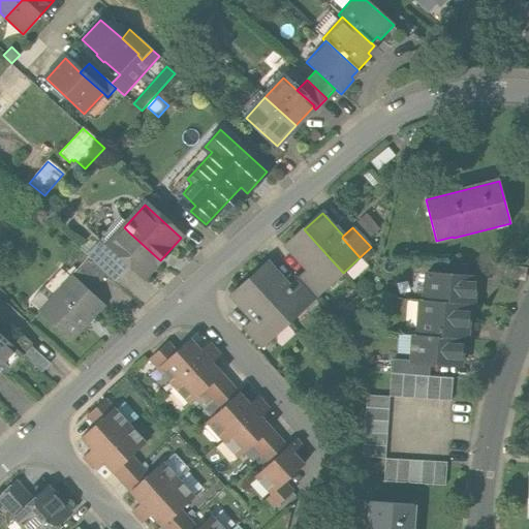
[(322,284),(325,288),(343,273),(304,229),(285,246),(307,270),(320,285),(322,284)]
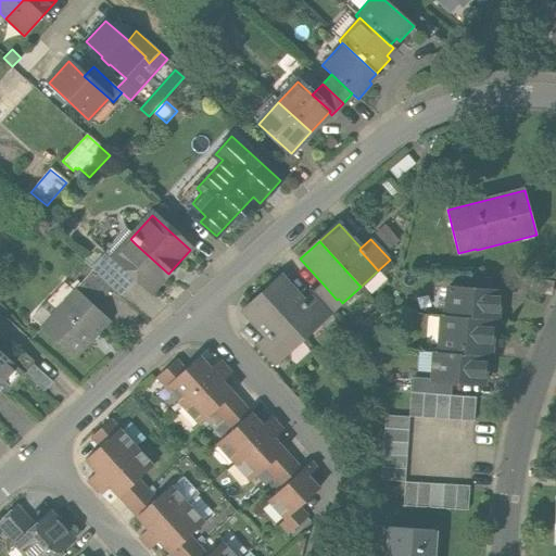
[(168,274),(136,244),(119,262),(118,263),(137,279),(151,292),(168,274)]
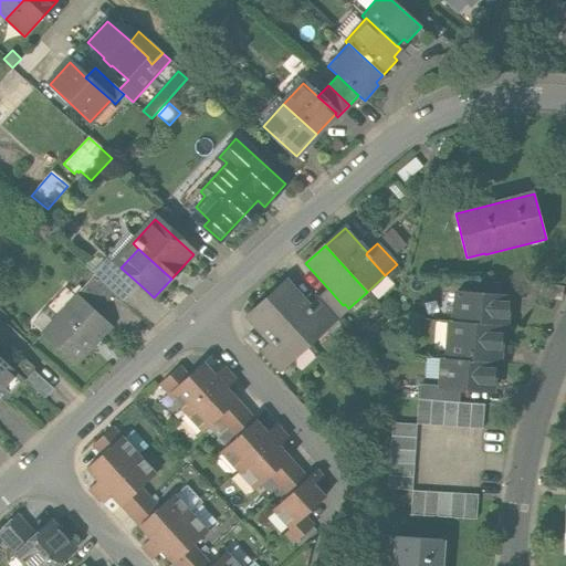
[(104,284),(121,268),(122,266),(109,255),(92,274),(95,276),(104,284)]
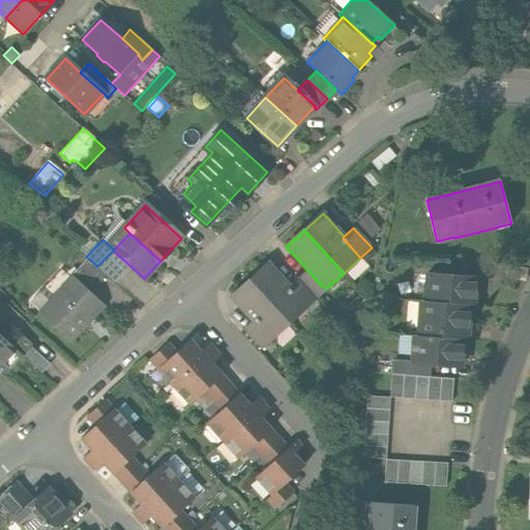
[(130,266),(113,251),(97,266),(108,275),(115,284),(130,266)]
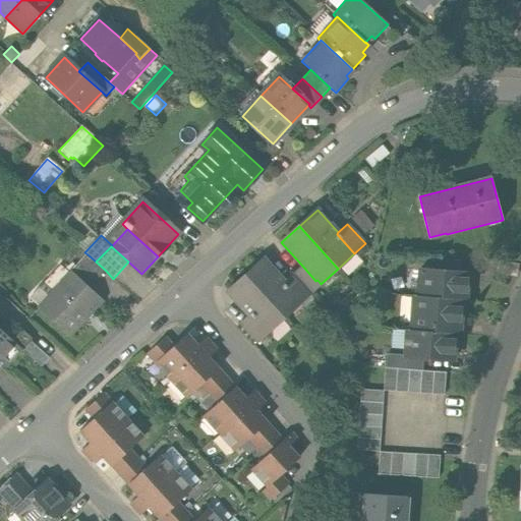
[(88,254),(70,273),(89,289),(106,271),(96,262),(88,254)]
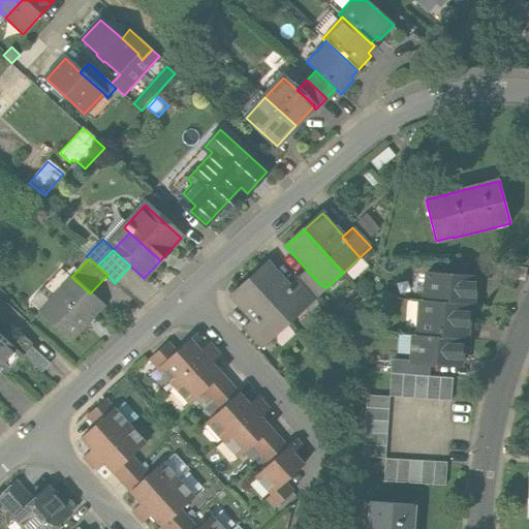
[(249,280),(288,323),(305,308),(302,304),(303,303),(288,286),(267,263),(249,280)]
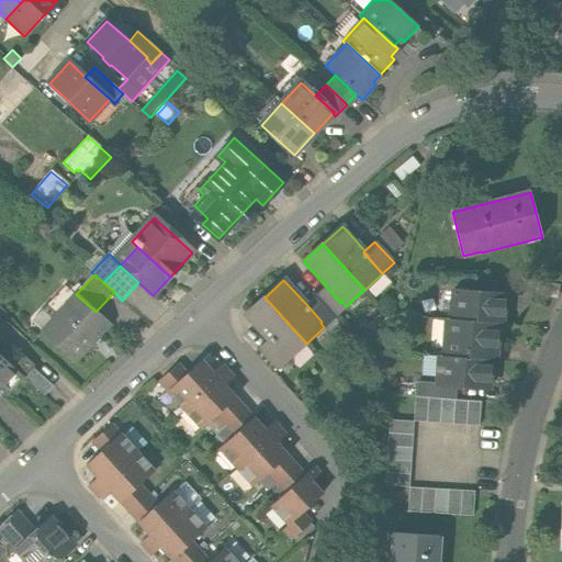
[(470,292),(496,294),(497,281),(471,280),(470,292)]
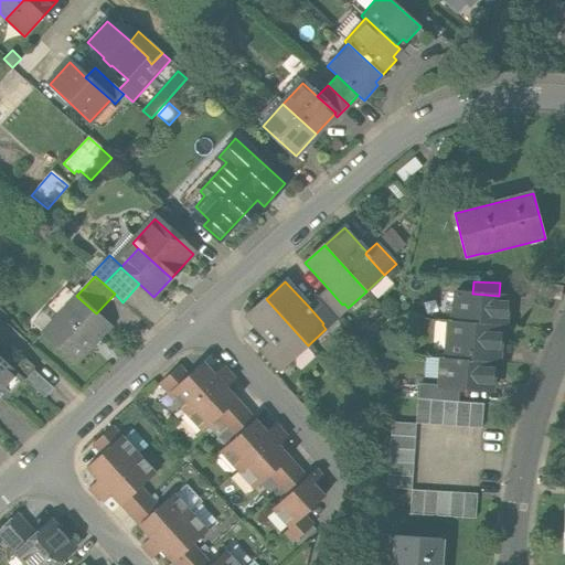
[(337,318),(348,308),(344,304),(342,305),(328,288),(318,297),(337,318)]
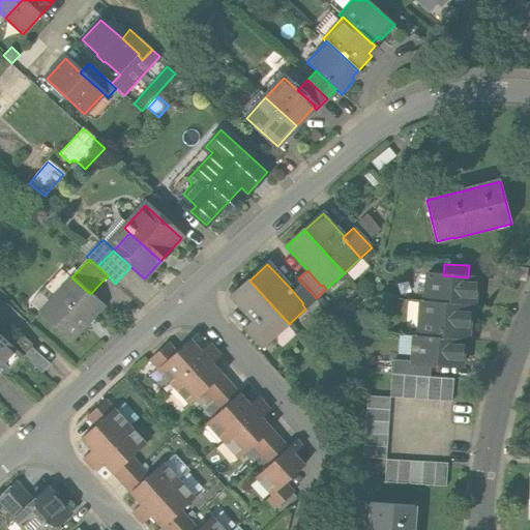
[(424,301),(470,305),(474,306),(476,278),(468,277),(443,275),(427,274),(424,301)]
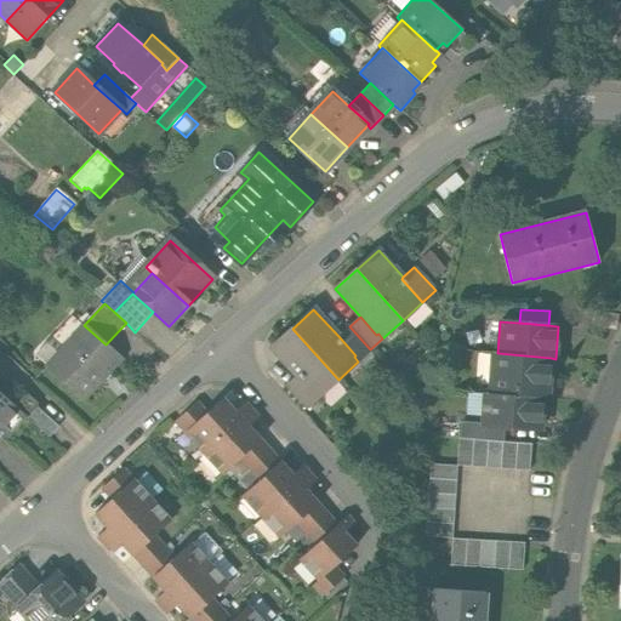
[(106,345),(84,325),(46,366),(84,400),(123,359),(106,345)]
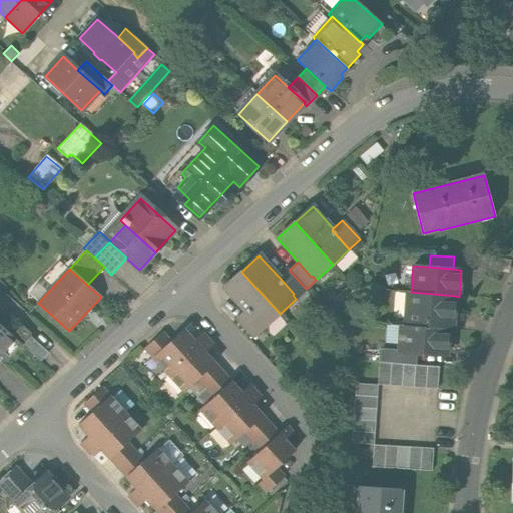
[(296,299),(306,289),(289,270),(280,278),(294,294),(293,295),(296,299)]
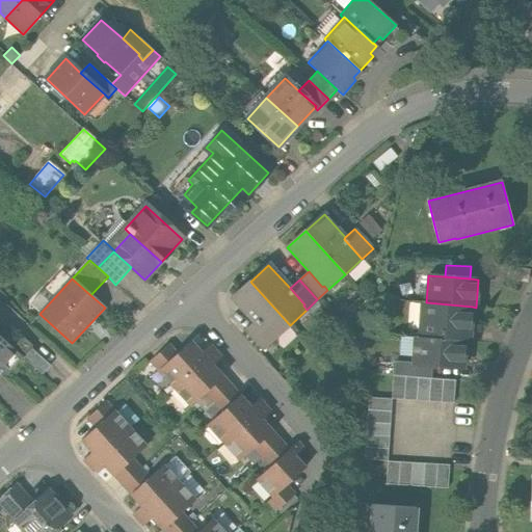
[(254,322),(268,338),(269,337),(273,341),(290,325),(250,282),(232,298),(254,322)]
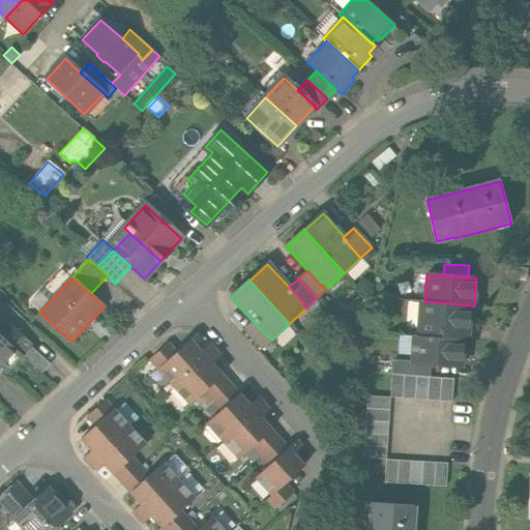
[(418,336),(463,340),(463,341),(467,341),(470,305),(424,301),(420,300),(418,335),(418,336)]
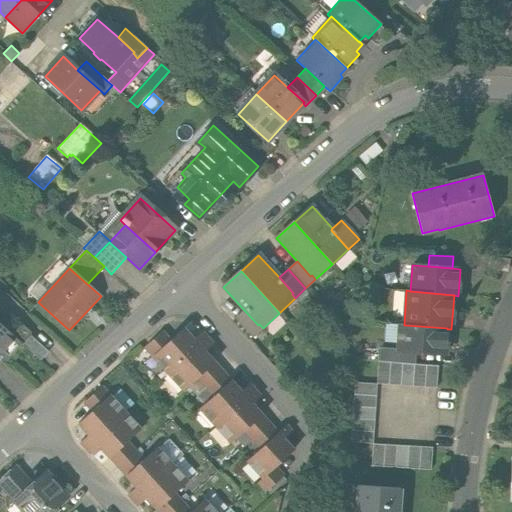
[(252,337),(263,328),(259,324),(258,325),(244,310),(235,318),(252,337)]
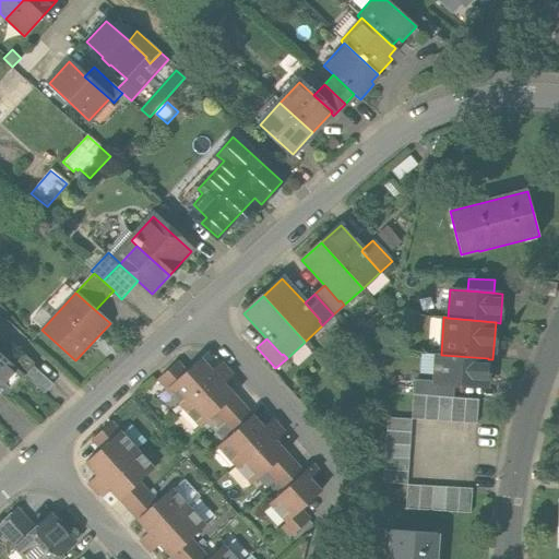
[(0,388),(1,389),(19,369),(0,352),(0,388)]
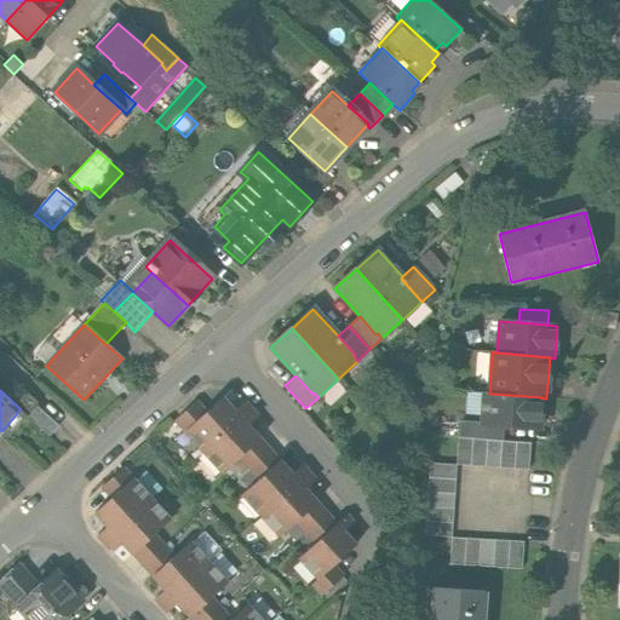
[(503,426),(539,429),(541,399),(541,397),(489,394),(489,392),(484,392),(482,423),(482,425),(503,426)]
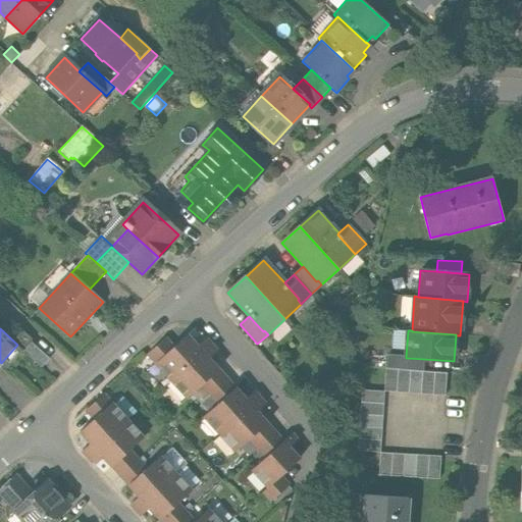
[(155,364),(171,381),(211,345),(206,338),(198,346),(187,334),(173,347),(155,364)]
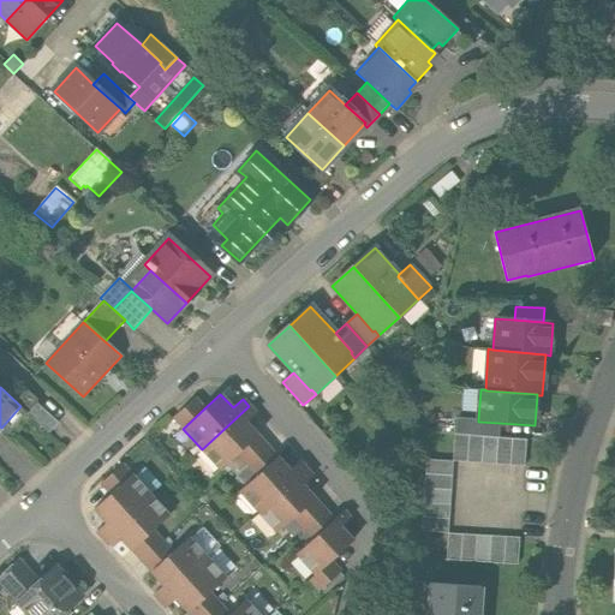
[(183,429),(204,408),(195,399),(173,418),(183,429)]
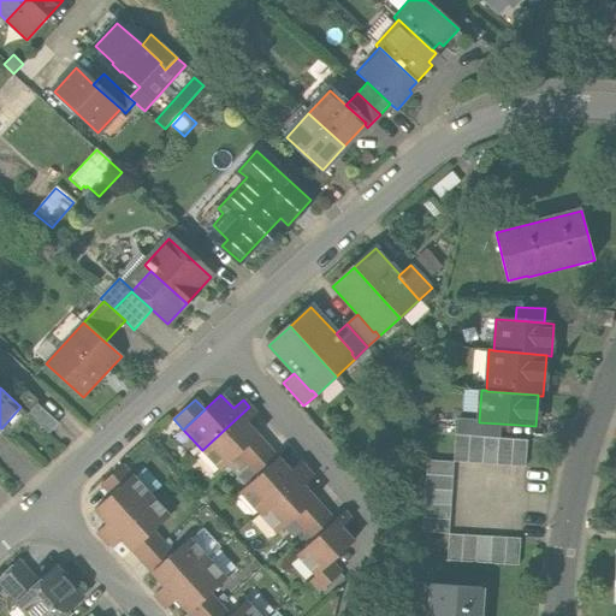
[(37,403),(28,414),(49,433),(59,424),(37,403)]
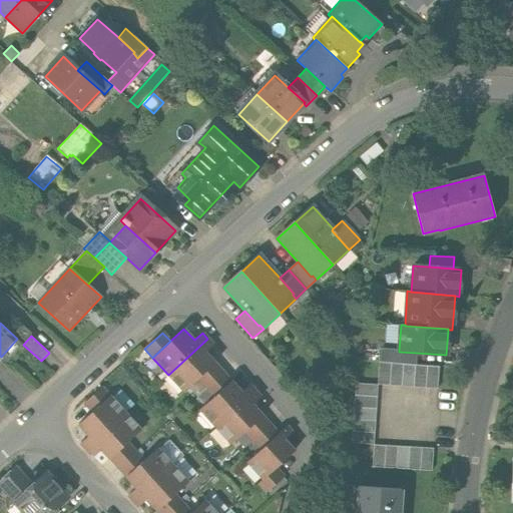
[(17,339),(1,357),(7,363),(23,345),(17,339)]
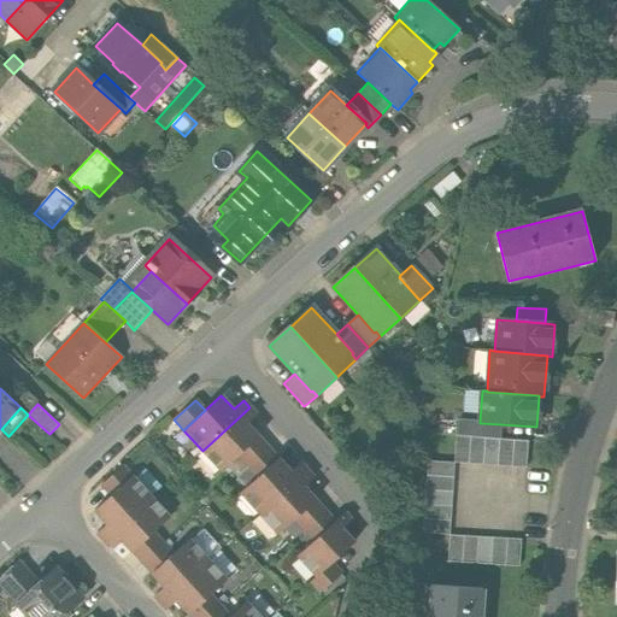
[(203,451),(221,471),(236,457),(259,436),(247,423),(257,415),(250,407),(203,451)]
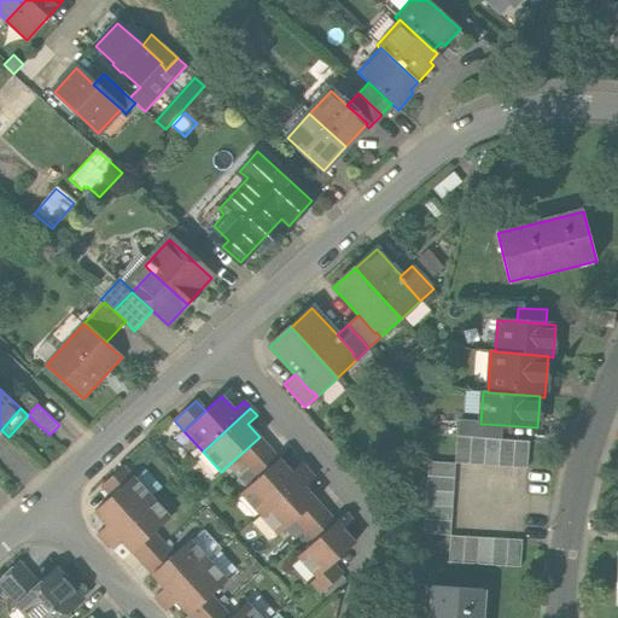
[(501,425),(481,424),(481,421),(459,420),(458,437),(501,439),(501,425)]
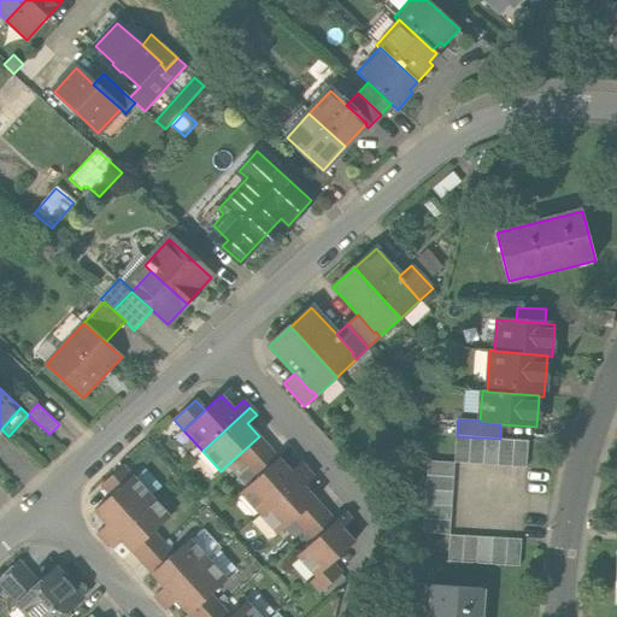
[(259,436),(236,457),(246,468),(269,447),(259,436)]
